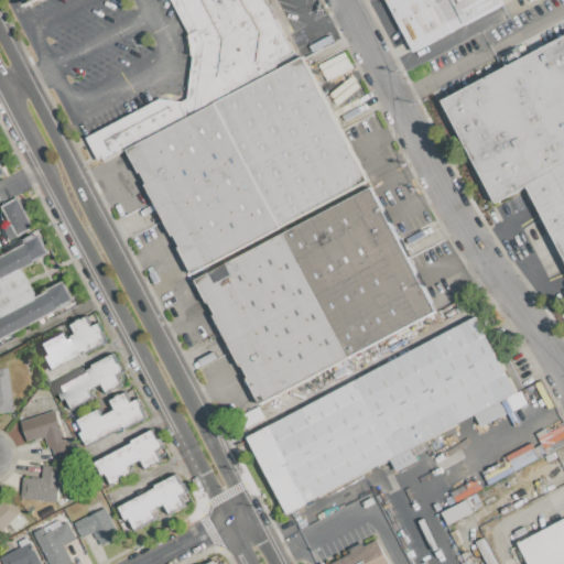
[(367,186),(305,54),(294,60),(267,0),(164,0),(191,53),(190,97),(184,99),(163,99),(85,134),(97,160),(104,160),(130,148),(185,270),(367,186)]
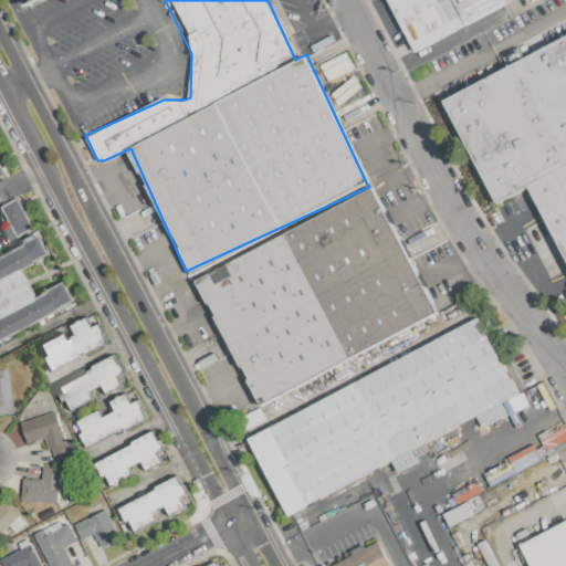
[(388,0),(411,50),(503,9),(499,0),(388,0)]
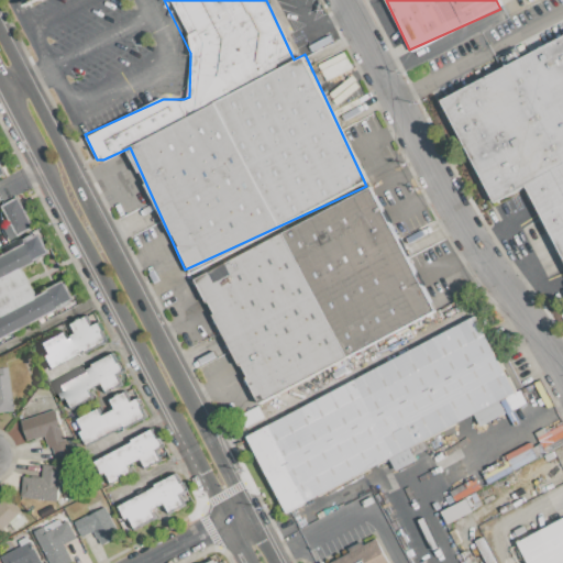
[(443,101),(562,37),(562,264),(522,188),(496,201),(443,101)]
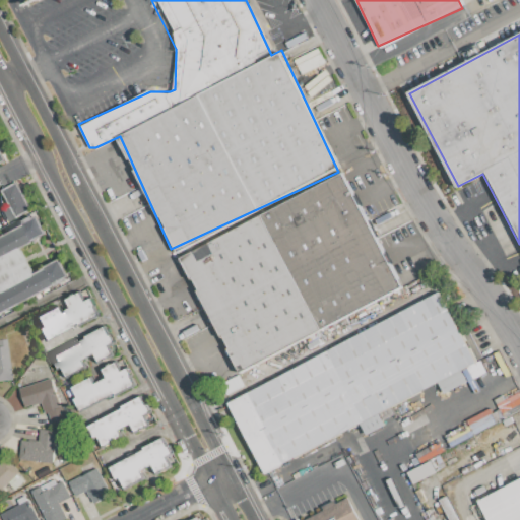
[(400,293),(346,176),(181,252),(235,369),(400,293)]
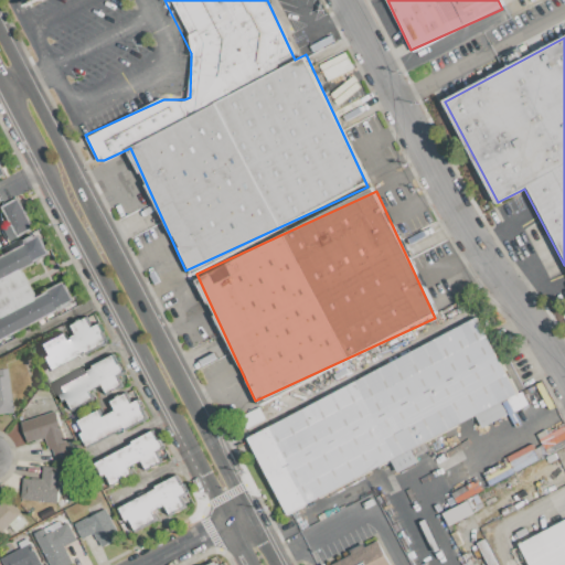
[(30,230),(19,199),(1,205),(12,235),(30,230)]
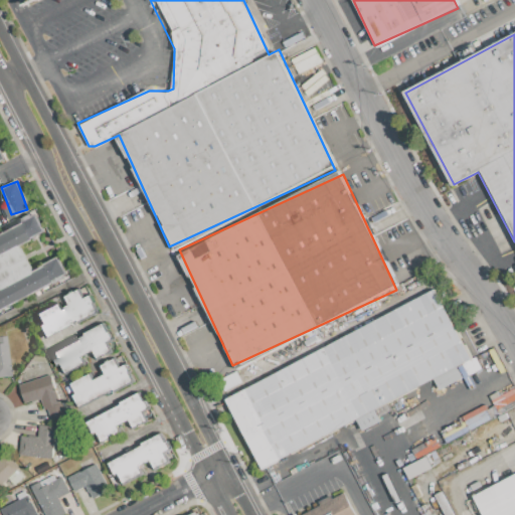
[(0,308),(67,277),(58,256),(28,271),(16,244),(44,231),(36,216),(0,233),(0,308)]
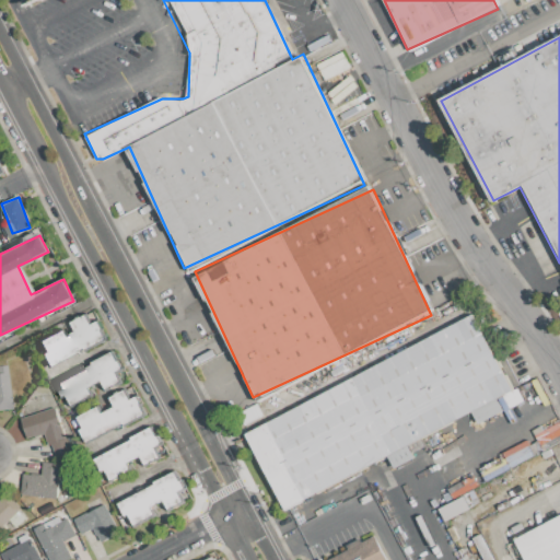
[(70,322),(74,331),(61,337),(59,331),(38,341),(43,353),(41,353),(45,365),(105,340),(97,322),(90,324),(85,315),(70,322)]
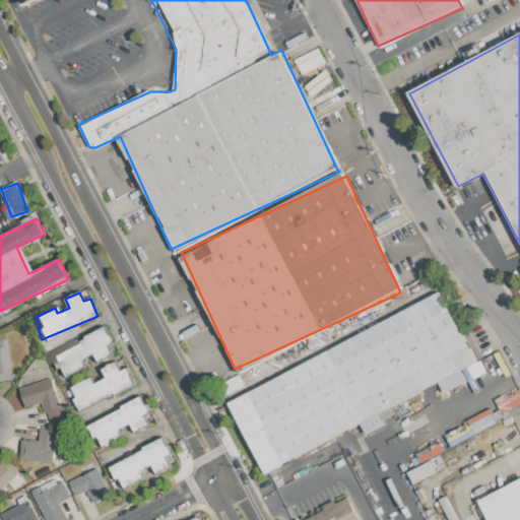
[(378,411),(438,384),(441,392),(479,375),(445,297),(225,395),(260,471),(362,427),(365,434),(384,426),(378,411)]
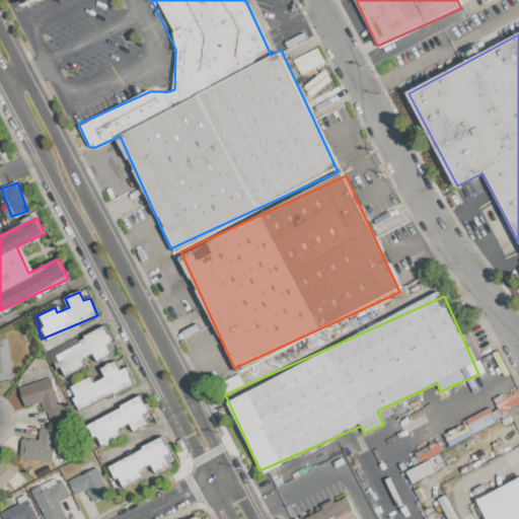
[(51,352),(57,367),(61,366),(65,375),(85,367),(81,358),(93,353),(96,361),(112,354),(106,344),(112,342),(105,328),(51,352)]
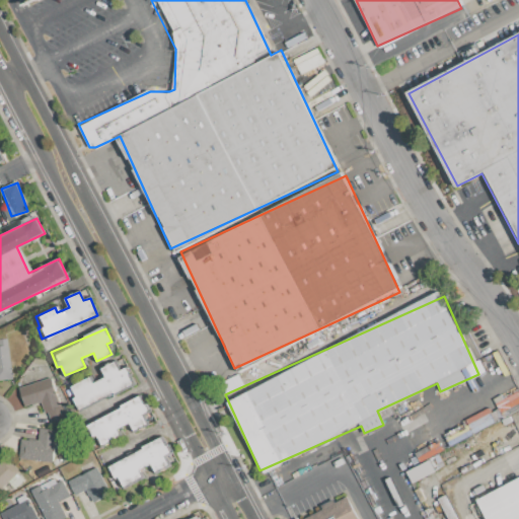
[(0,380),(10,379),(4,339),(0,339),(0,380)]
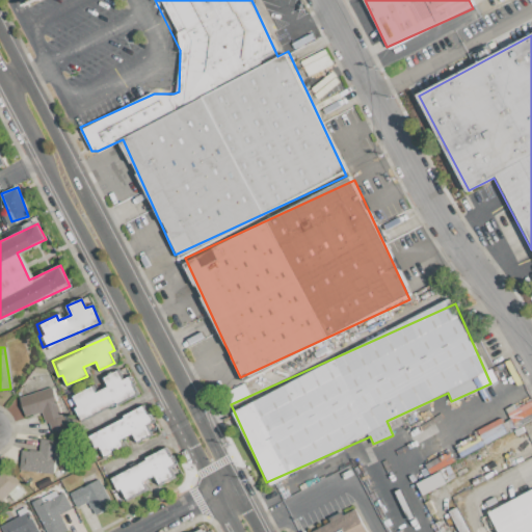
[(82,420),(137,393),(129,376),(123,379),(118,370),(103,377),(108,387),(96,392),(92,387),(72,396),(82,420)]
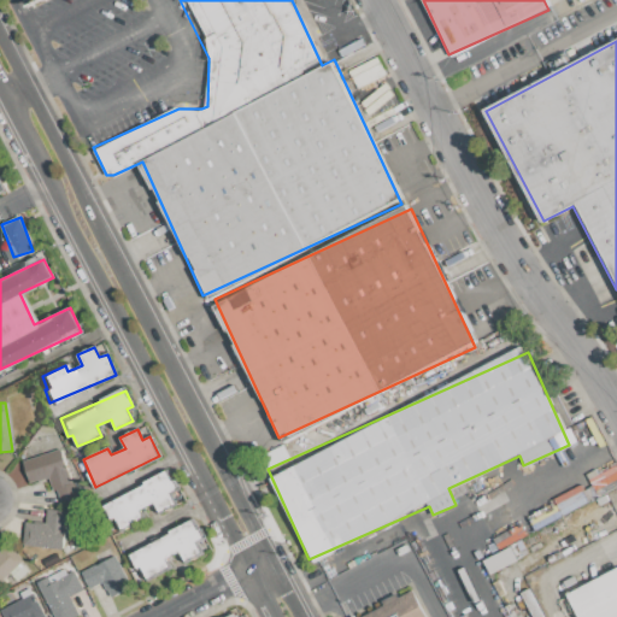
[(23,459),(28,482),(51,477),(57,504),(75,499),(63,450),(23,459)]
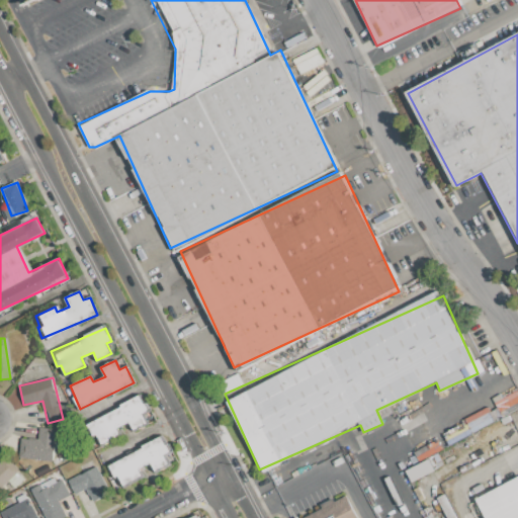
[(120,435),(117,428),(131,422),(134,429),(148,423),(143,412),(148,410),(142,397),(87,421),(98,445),(120,435)]
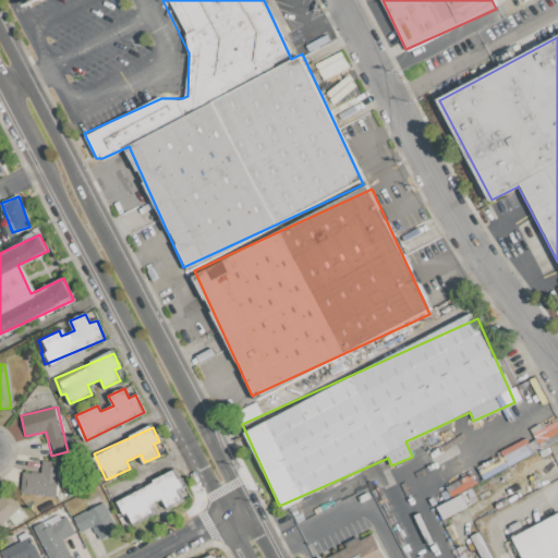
[(39,473),(23,471),(20,492),(56,497),(61,462),(41,460),(39,473)]
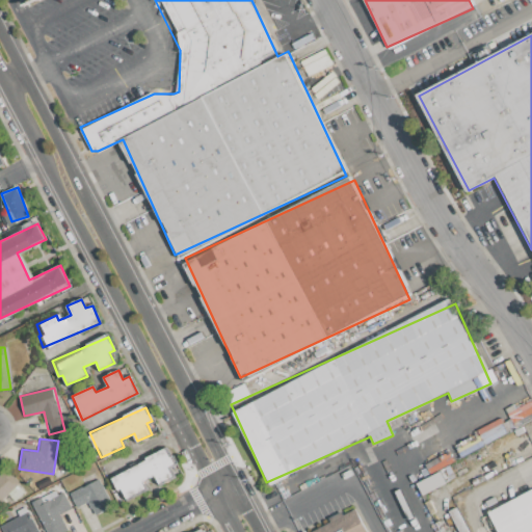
[(147,489),(143,481),(155,476),(158,484),(174,478),(169,467),(174,464),(168,451),(111,474),(117,490),(123,488),(127,498),(147,489)]
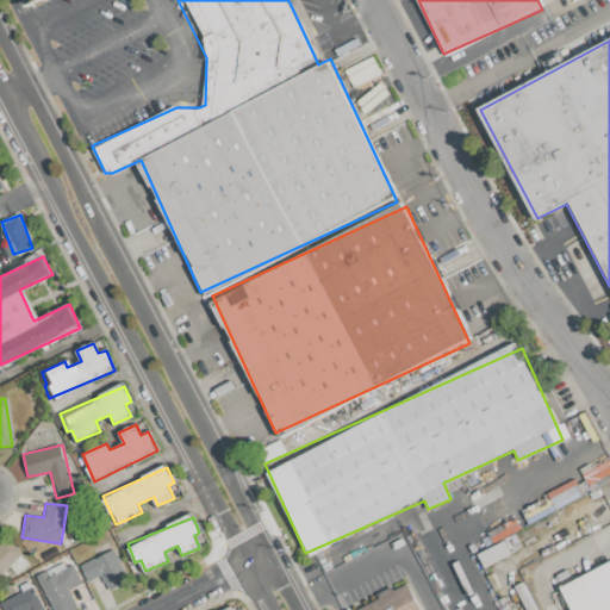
[(0,543),(0,572),(4,568),(8,573),(25,559),(6,539),(0,543)]
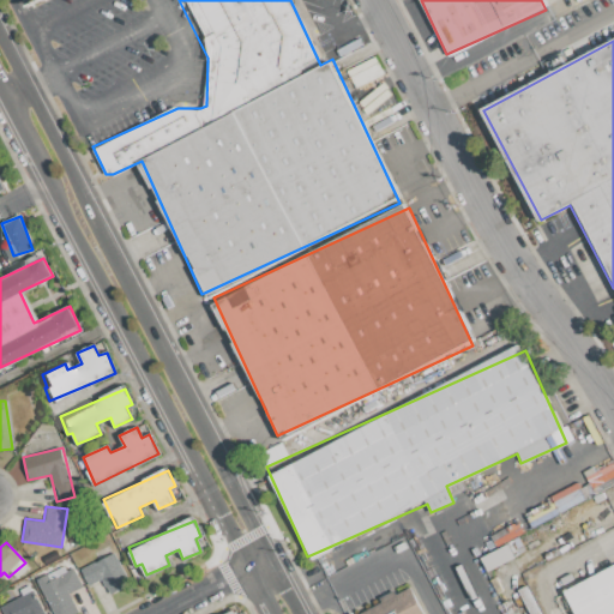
[(88,585),(102,579),(109,594),(128,584),(114,553),(80,569),(88,585)]
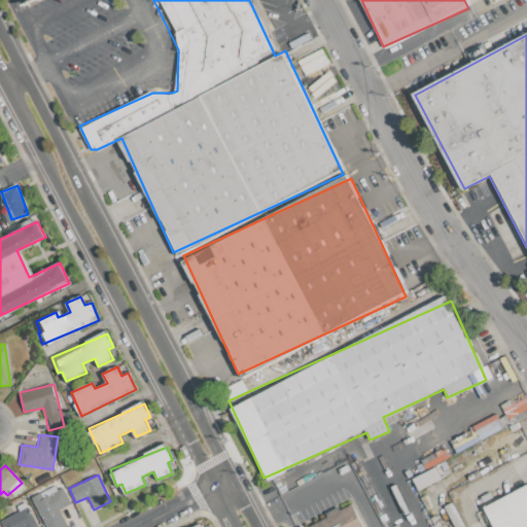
[(493,526),(526,526),(526,485),(484,505),(493,526)]
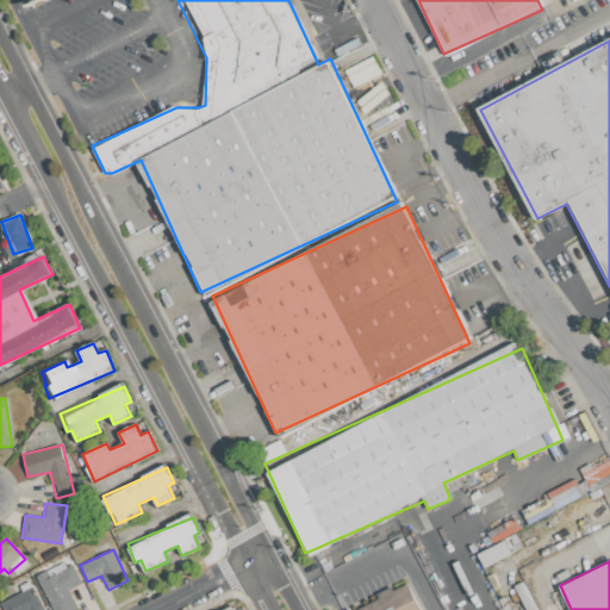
[(73,609),(78,609),(69,587),(81,583),(73,564),(56,571),(54,567),(38,574),(53,609),(73,609)]
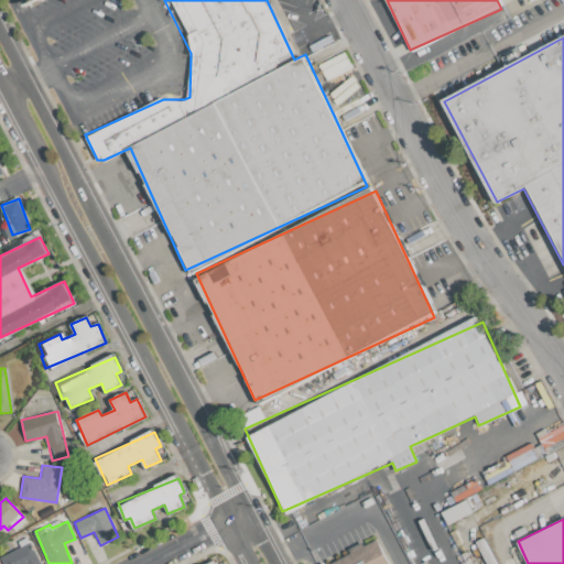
[(388,563),(376,538),(348,551),(349,554),(328,563),(388,563)]
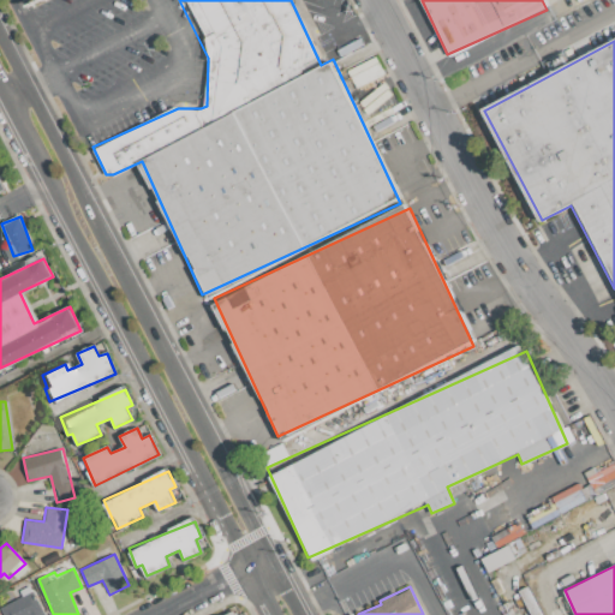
[(43,614),(35,592),(0,605),(4,614),(43,614)]
